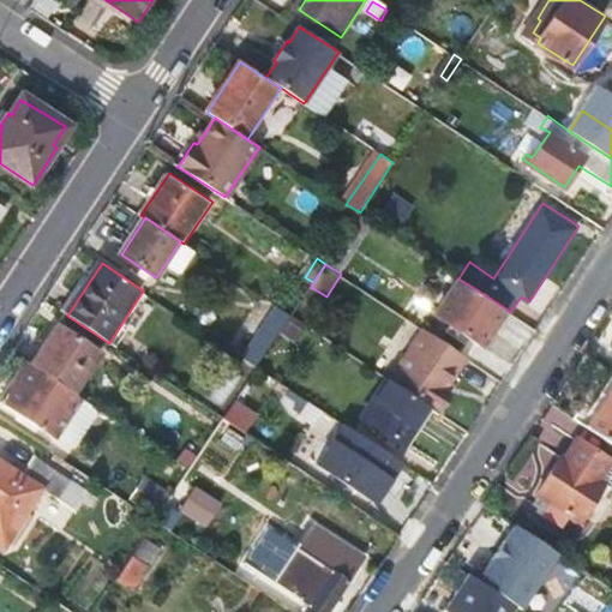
[(433,311),(484,345),(508,310),(459,279),(456,276),(433,311)]
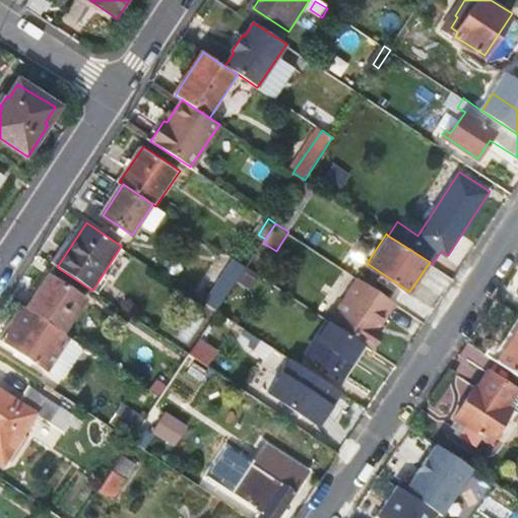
[(235,258),(218,284),(231,292),(247,266),(235,258)]
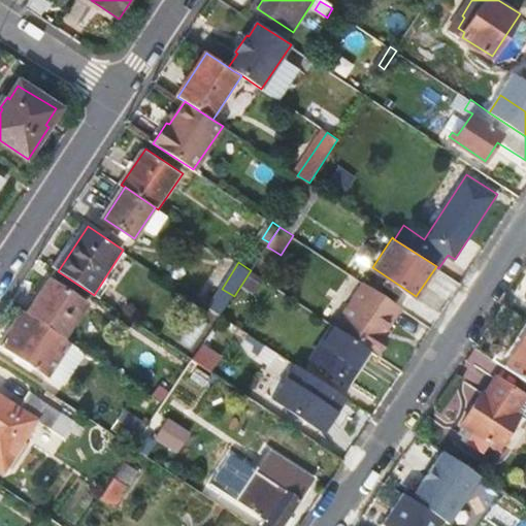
[(51,280),(29,314),(53,330),(65,338),(88,303),(51,280)]
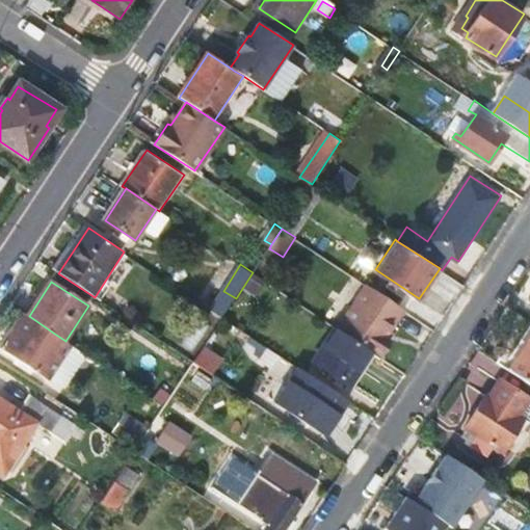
[(405,310),(366,284),(337,328),(373,351),(378,355),(390,339),(388,338),(405,310)]
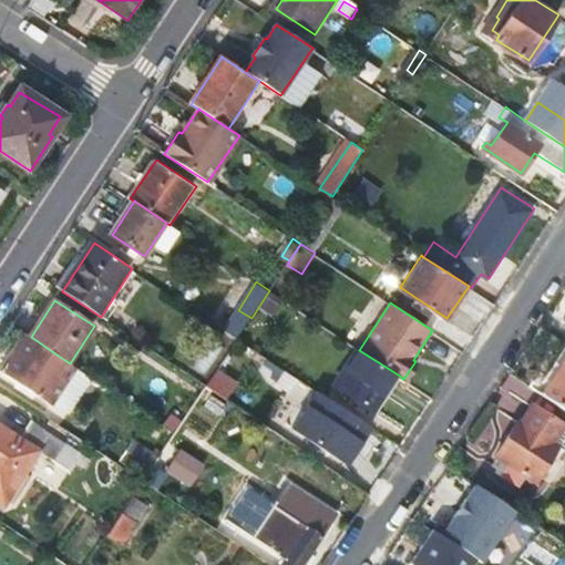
[(238,310),(226,329),(239,338),(252,318),(238,310)]
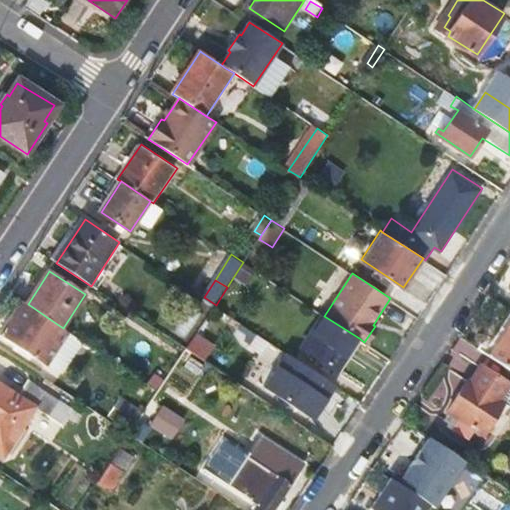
[(18,346),(19,344),(50,365),(72,333),(66,329),(63,328),(51,320),(28,304),(23,301),(1,335),(18,346)]
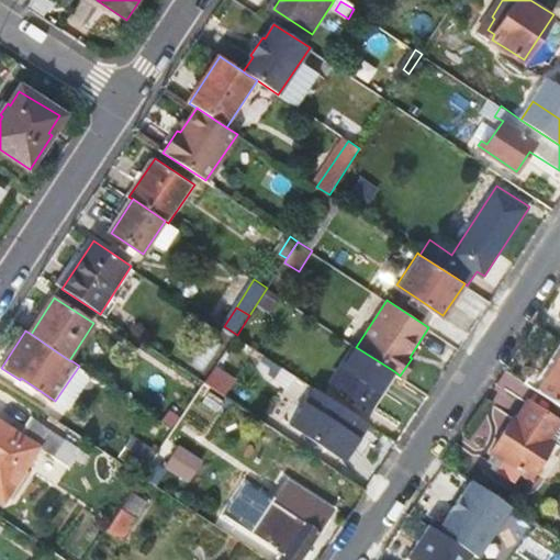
[(237,335),(205,382),(219,392),(250,344),(237,335)]
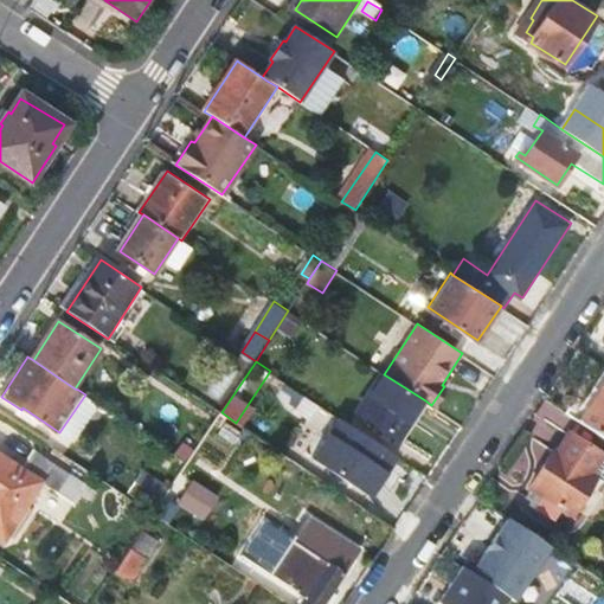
[(384,373),(359,412),(399,439),(425,400),(384,374),(384,373)]
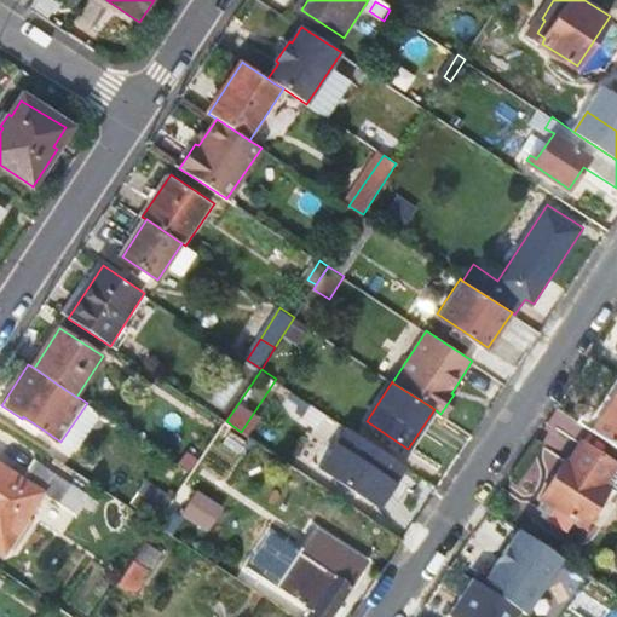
[(616,397),(594,433),(616,448),(616,397)]
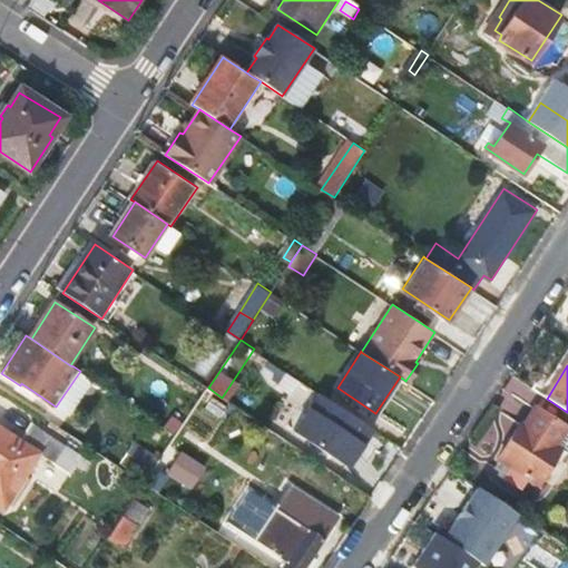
[(352,466),(374,431),(321,395),(297,430),(352,466)]
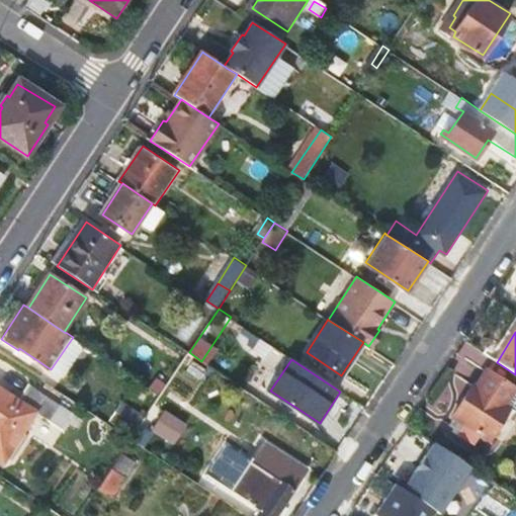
[(454,418),(491,440),(511,409),(507,406),(515,394),(515,390),(489,371),(478,388),(476,385),(454,418)]
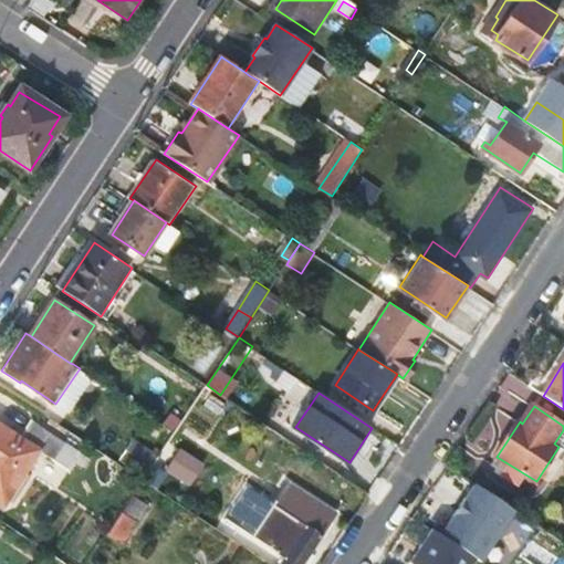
[(0,502),(7,507),(17,490),(16,489),(40,451),(54,461),(66,444),(34,421),(22,439),(0,425),(0,502)]
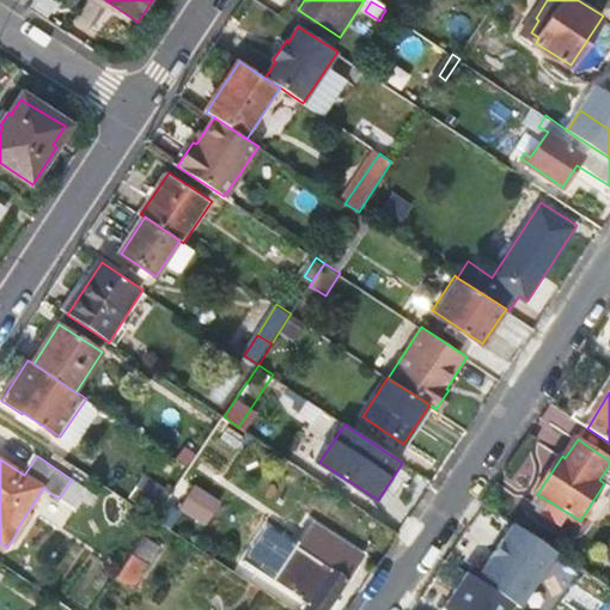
[(324,507),(276,579),(310,603),(306,609),(329,609),(376,541),(324,507)]
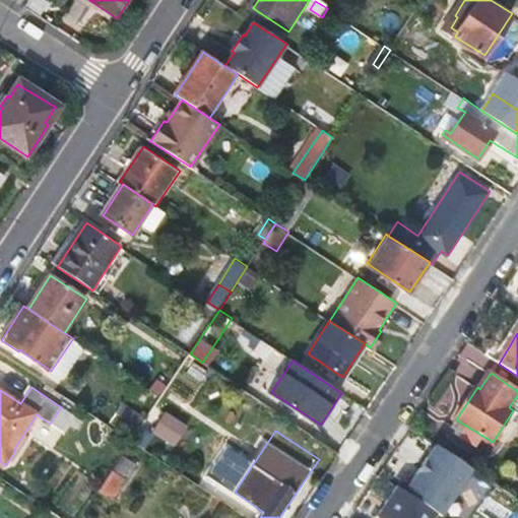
[(132,441),(101,489),(116,498),(147,451),(132,441)]
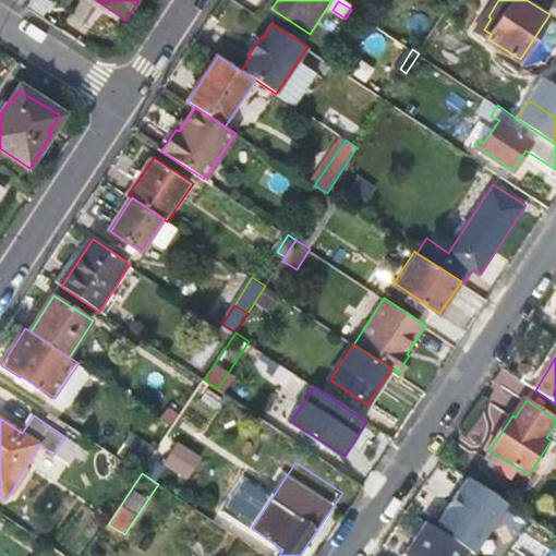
[(508,505),(470,480),(436,530),(470,552),(474,555),(476,555),(508,505)]
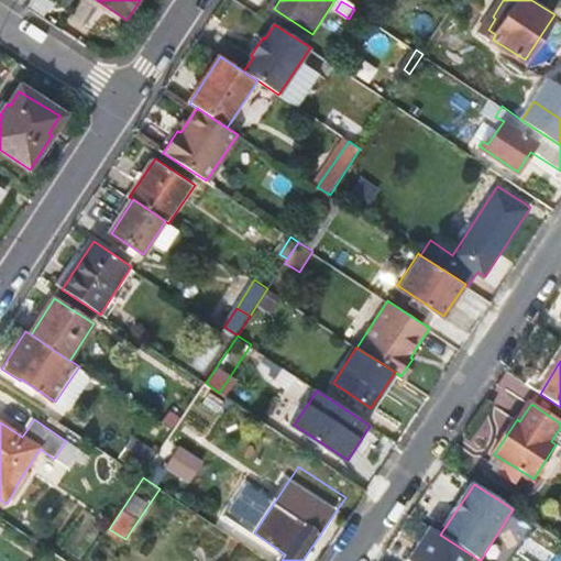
[(497,539),(519,551),(534,524),(512,513),(497,539)]
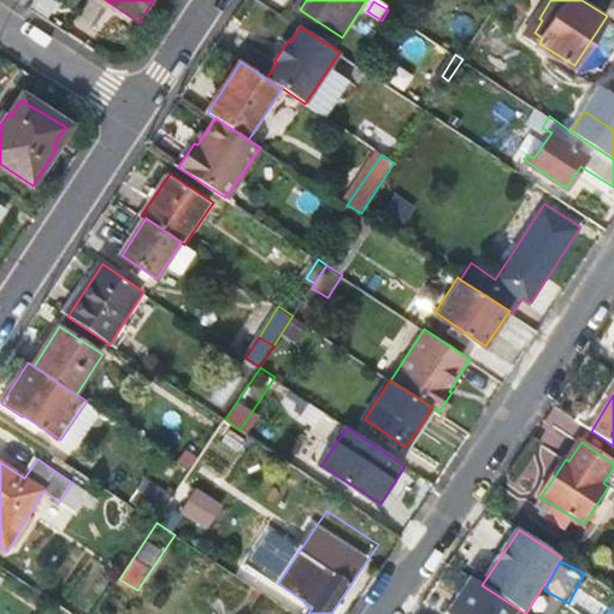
[(515,613),(519,609),(482,585),(472,579),(449,613),(515,613)]
